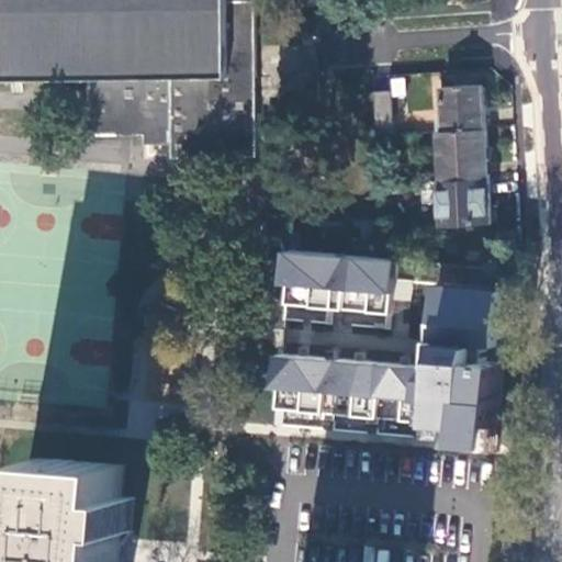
[(4,0),(7,81),(90,80),(91,136),(173,136),(173,157),(258,156),(256,0),(4,0)]
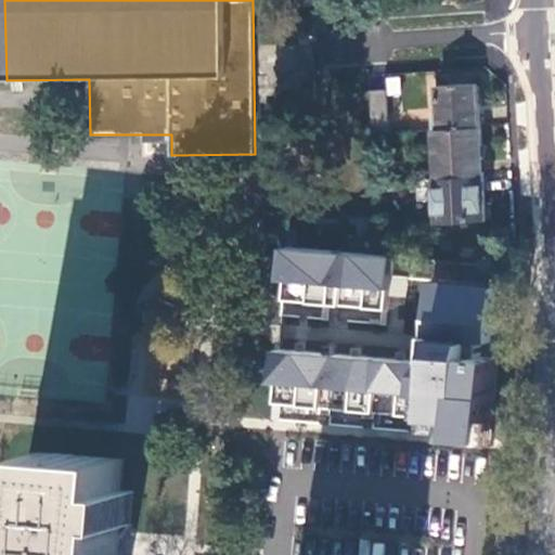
[(441,130),(481,128),(478,85),(438,88),(441,130)]
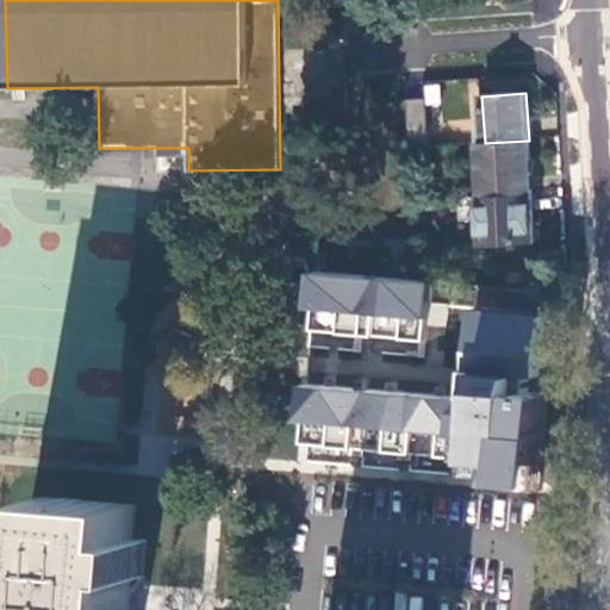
[(424,99),(408,100),(411,148),(428,147),(424,99)]
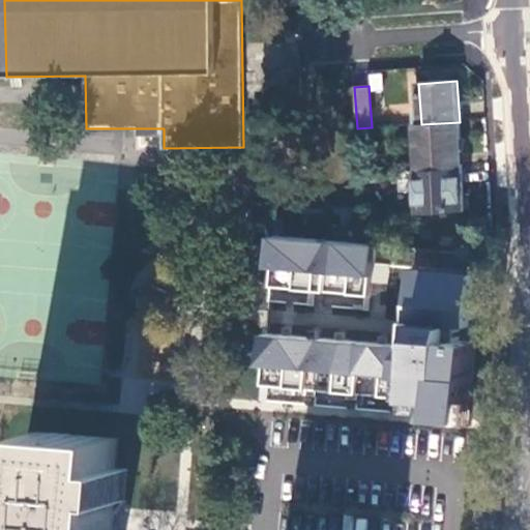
[(463,168),(460,122),(421,124),(415,124),(418,171),(463,168)]
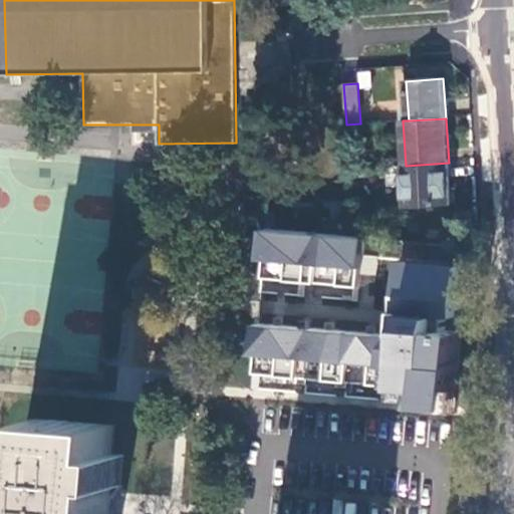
[(406,166),(394,167),(395,186),(401,186),(402,202),(407,202),(407,206),(430,205),(431,211),(451,209),(451,204),(452,204),(449,163),(406,166)]
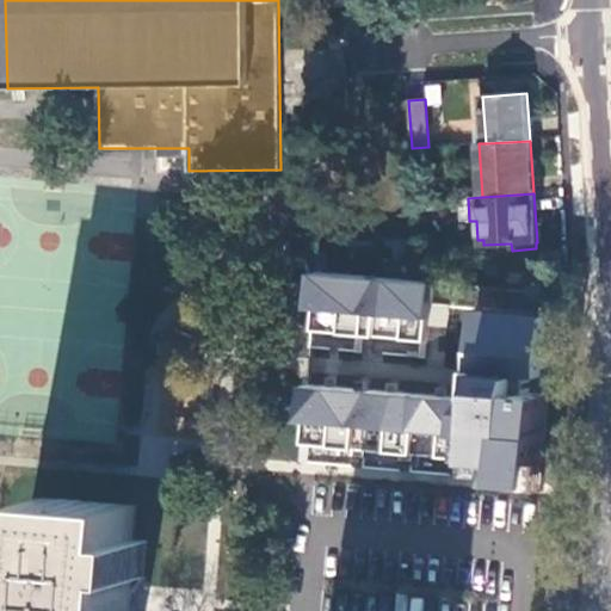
[(420,357),(427,281),(304,269),(297,344),(420,357)]
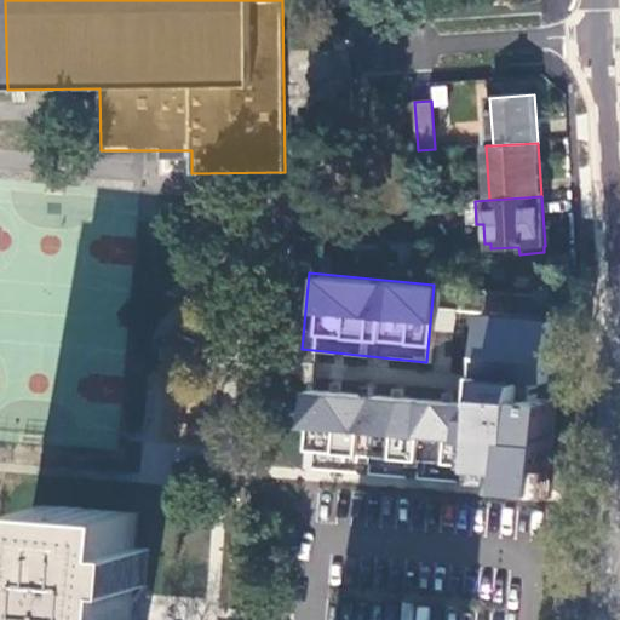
[(557,378),(566,299),(471,288),(463,367),(535,375),(557,378)]
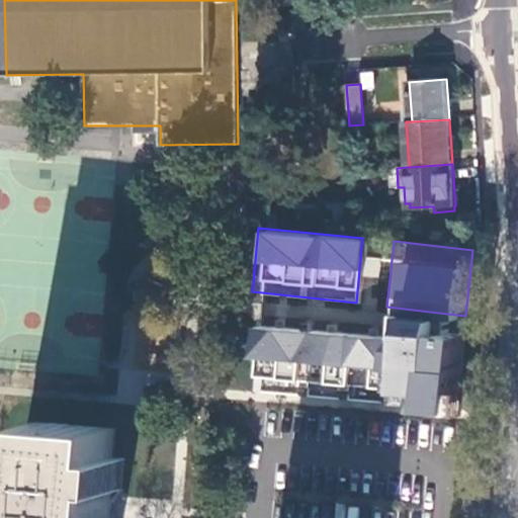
[(378,278),(379,257),(363,256),(362,277),(378,278)]
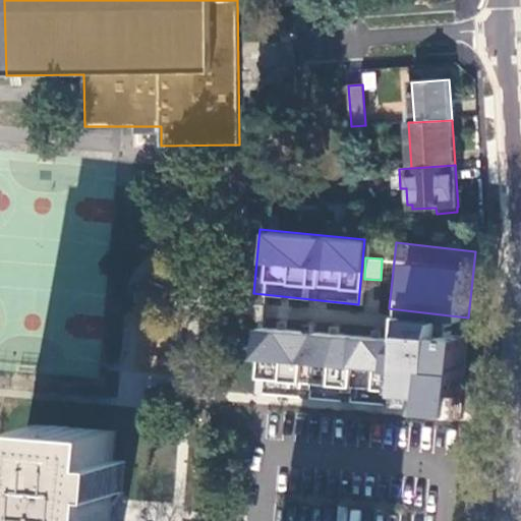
[(439,411),(450,315),(389,308),(386,338),(378,404),(439,411)]
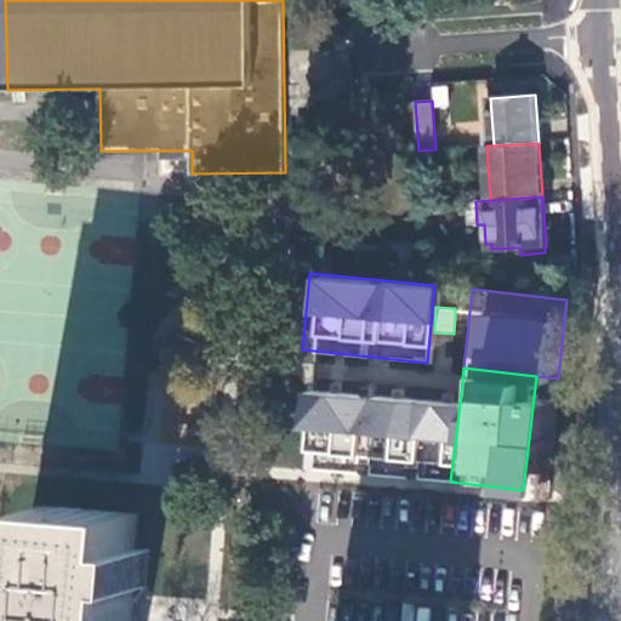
[(450,482),(460,403),(301,386),(292,465),(450,482)]
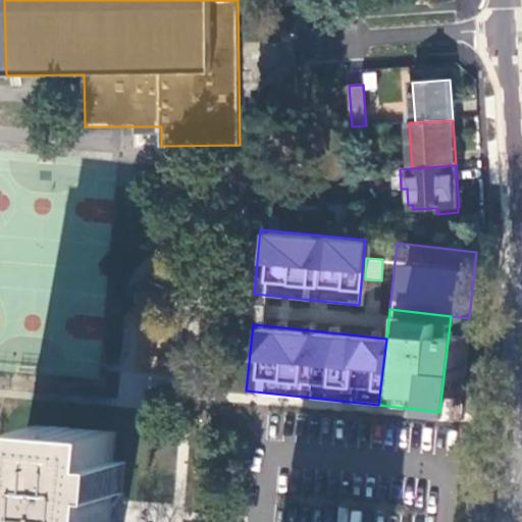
[(109,511),(110,502),(113,503),(121,492),(108,491),(111,461),(113,431),(34,425),(31,453),(29,485),(18,484),(23,497),(27,497),(27,506),(25,506),(17,521),(112,521),(111,517),(109,511)]
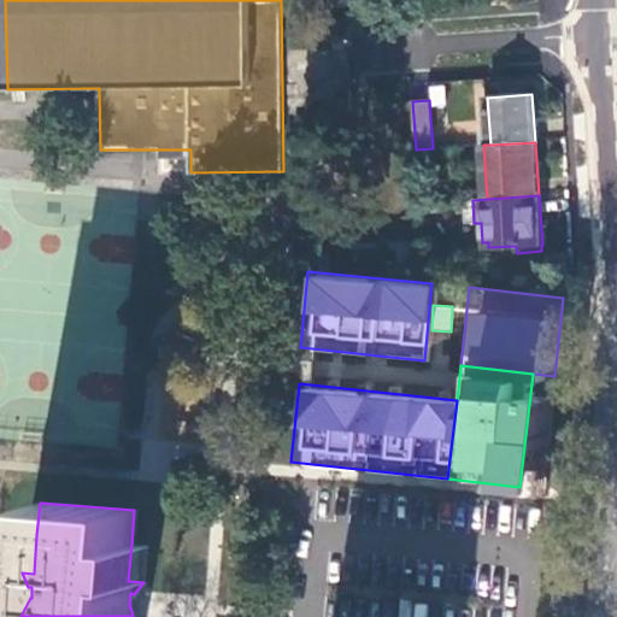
[(24,535),(22,573),(34,574),(36,535),(24,535)]
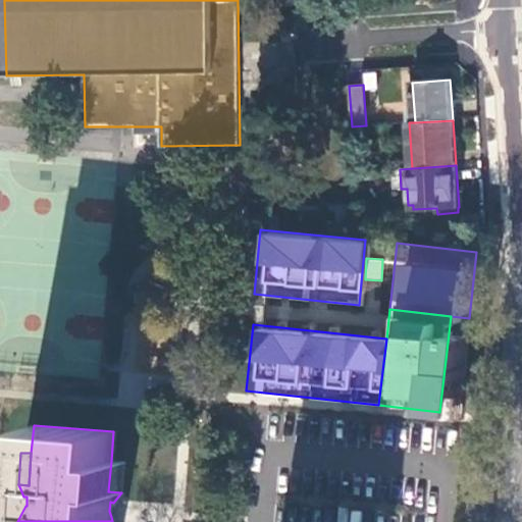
[(123,462),(111,461),(108,491),(121,492),(123,462)]
